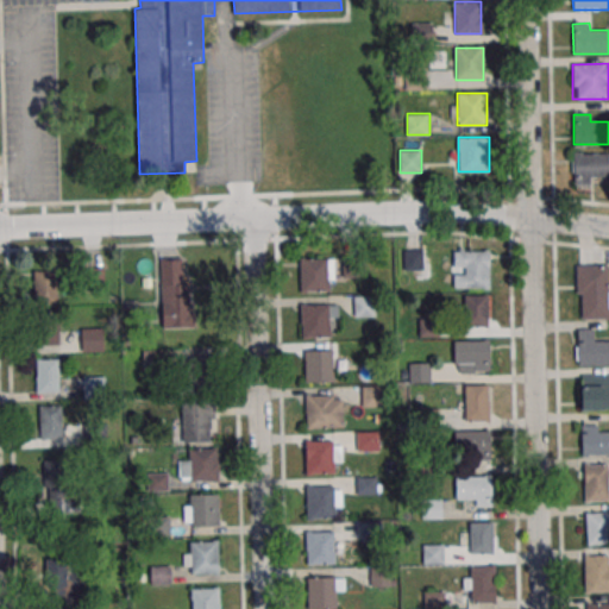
[(403,251),(422,250),(424,270),(405,270),(403,251)]
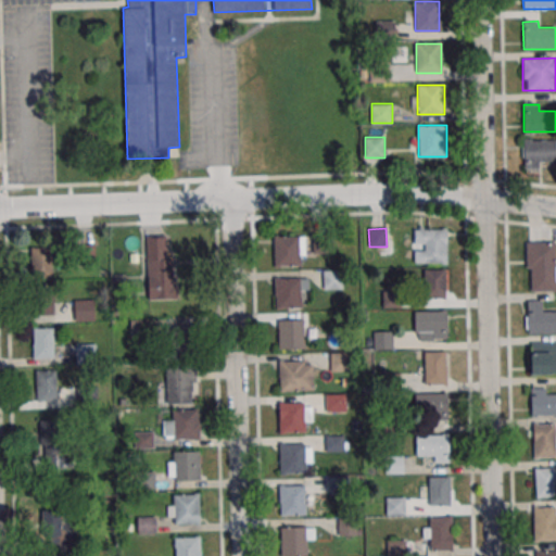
[(422,263),(446,263),(446,229),(422,229),(422,263)]
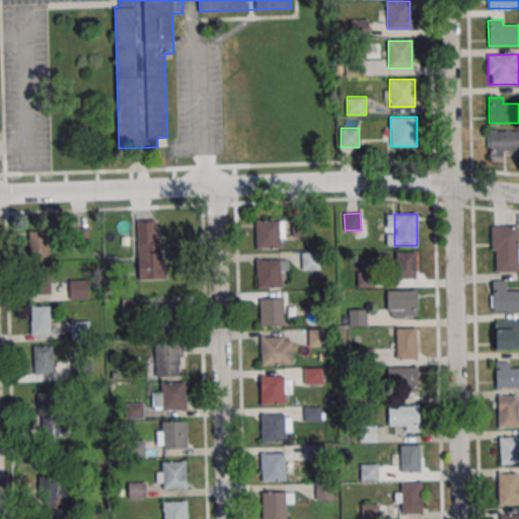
[(138,280),(161,279),(160,220),(137,221),(138,280)]
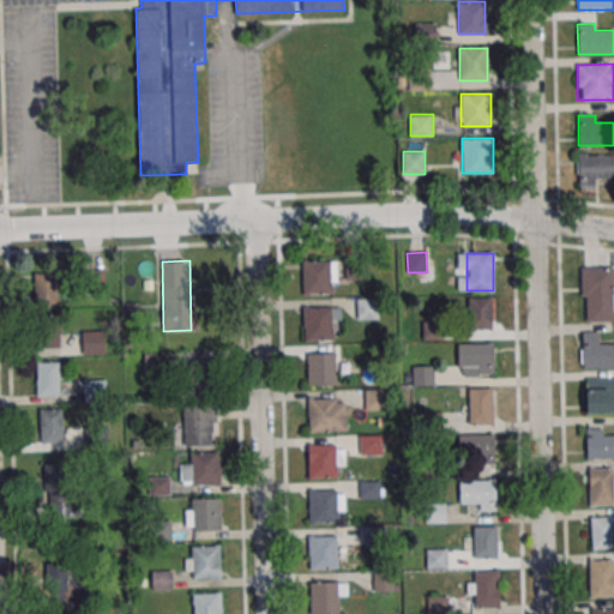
[(304,262),(331,260),(331,294),(304,294),(304,262)]
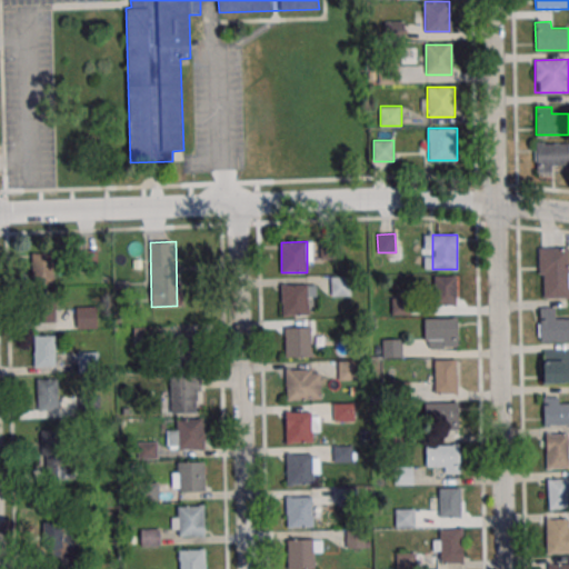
[(539,248),(568,247),(568,298),(545,298),(543,275),(539,275),(539,248)]
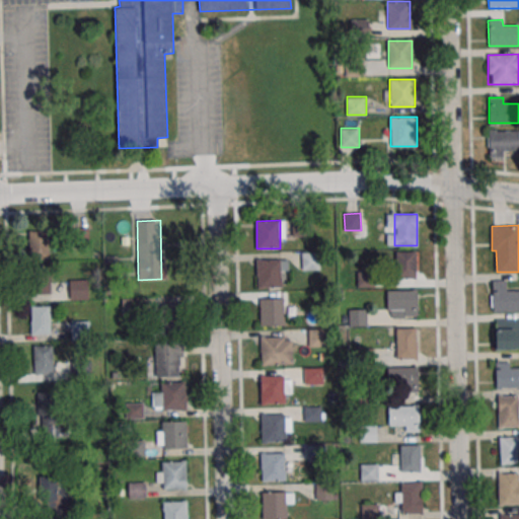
[(29,258),(49,258),(49,229),(29,229),(29,258)]
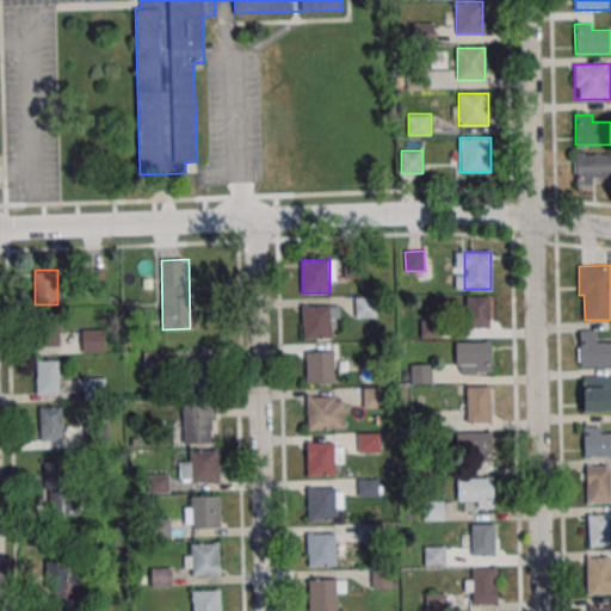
[(356,297),(376,296),(376,315),(356,315),(356,297)]
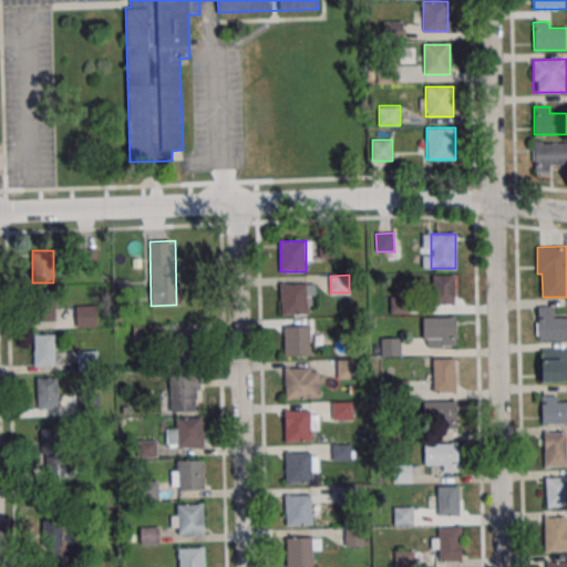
[(455,275),(433,275),(433,303),(455,303),(455,275)]
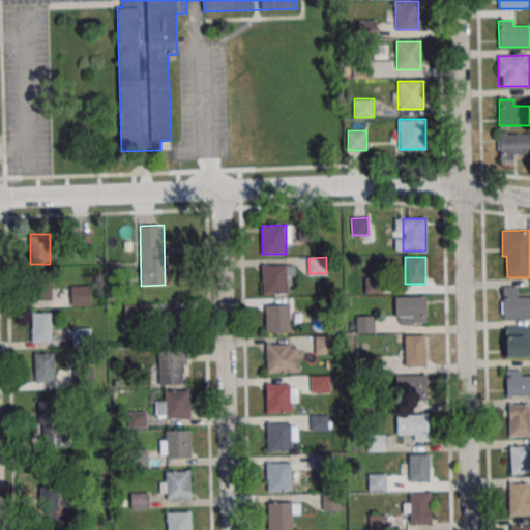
[(263,265),(287,265),(287,293),(263,294),(263,265)]
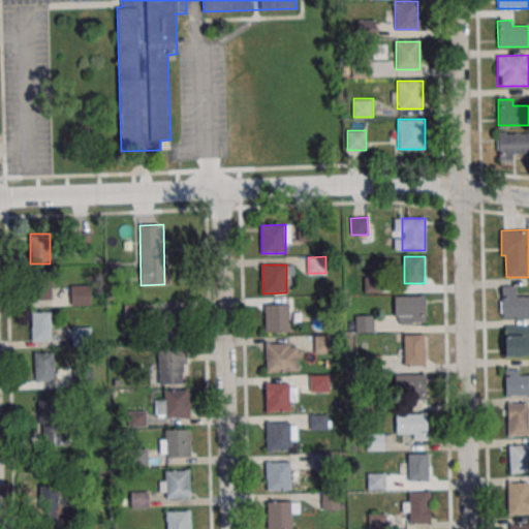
[(51,301),(51,272),(30,272),(30,301),(51,301)]
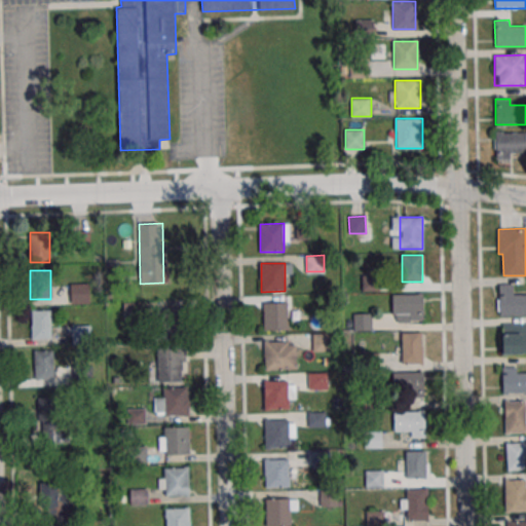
[(362,274),(379,273),(379,290),(362,290),(362,274)]
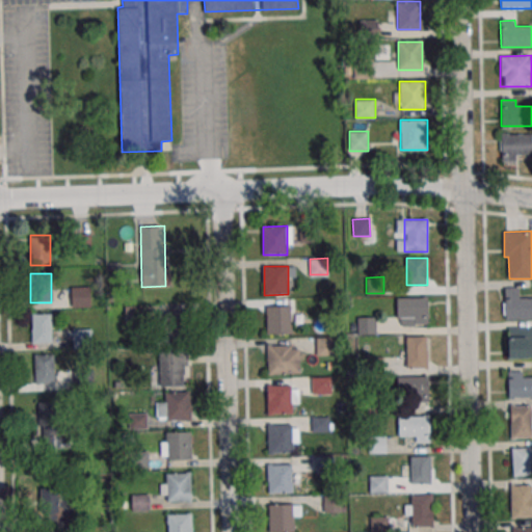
[(90,287),(71,287),(71,307),(90,307),(90,287)]
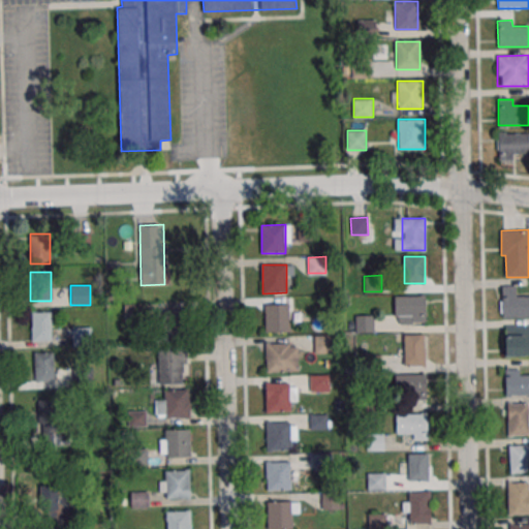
[(502,290),(502,316),(528,316),(528,296),(517,297),(517,290),(502,290)]
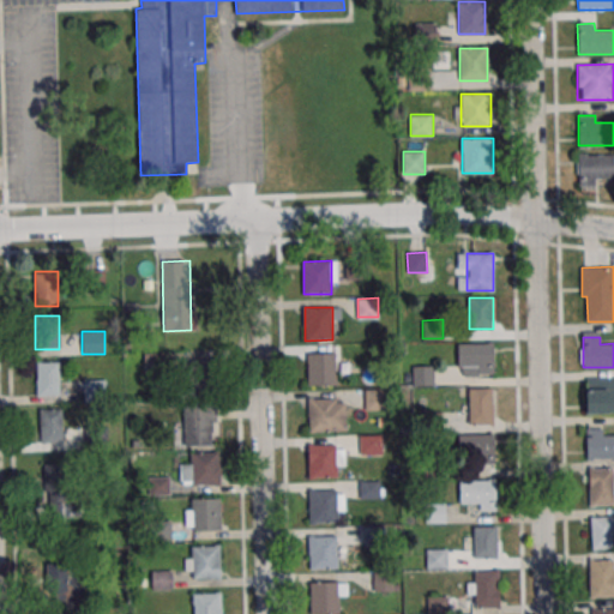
[(493,343),(457,343),(457,375),(493,375),(493,343)]
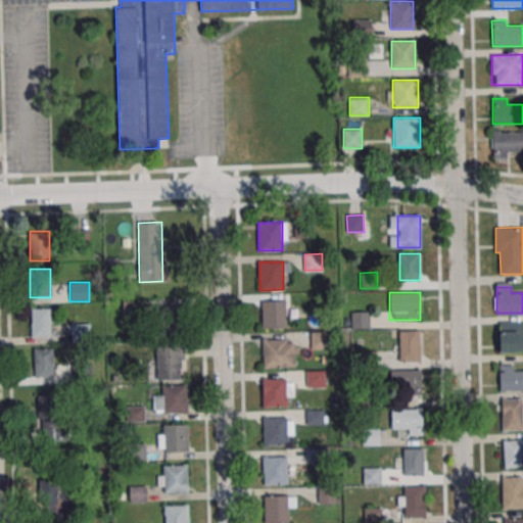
[(262,299),(285,299),(286,327),(263,328),(262,299)]
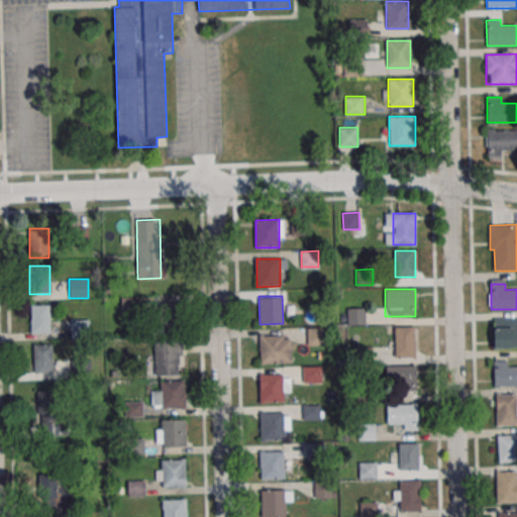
[(49,304),(31,304),(31,333),(49,333),(49,304)]
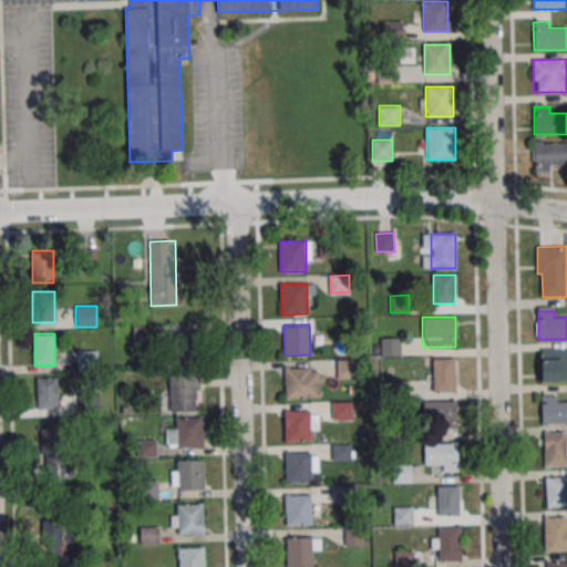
[(198,336),(173,336),(173,359),(198,359),(198,336)]
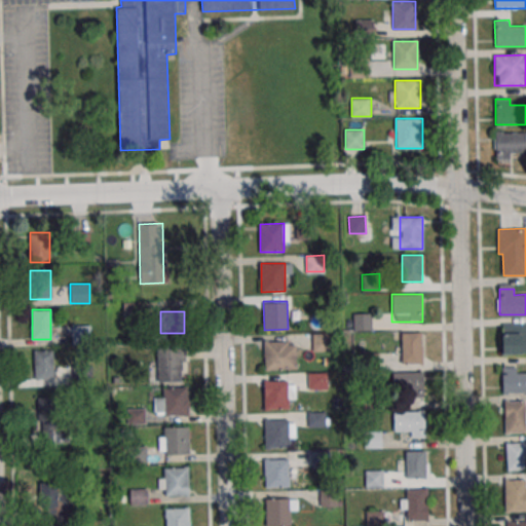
[(354,313),(372,313),(372,330),(354,330),(354,313)]
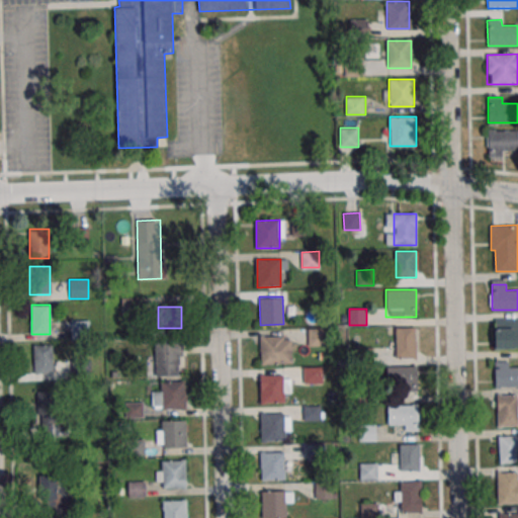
[(495,319),(514,318),(515,348),(496,349),(495,319)]
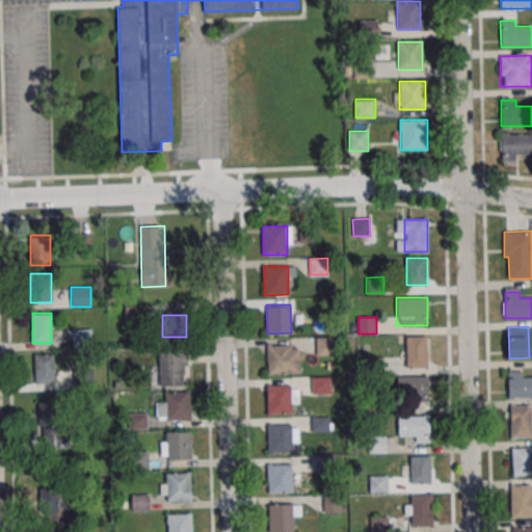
[(92,348),(92,328),(73,328),(73,348),(92,348)]
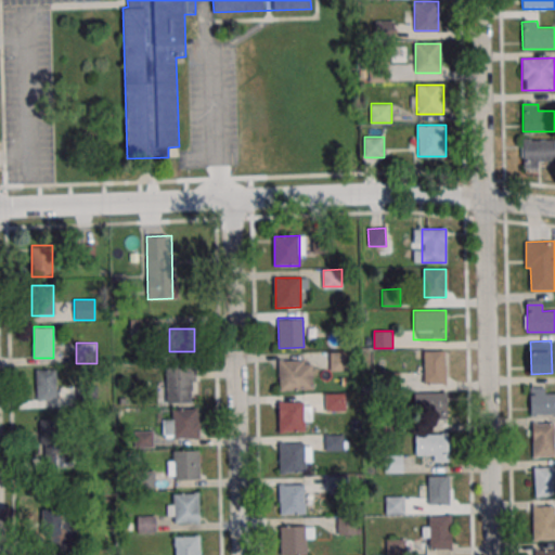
[(446,384),(446,350),(424,350),(424,384),(446,384)]
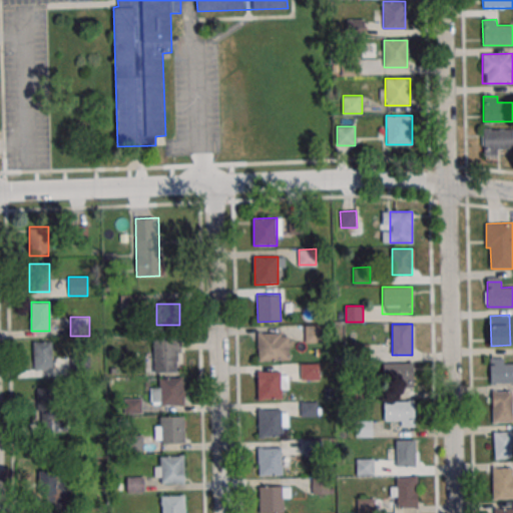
[(305,326),(322,326),(323,342),(306,342),(305,326)]
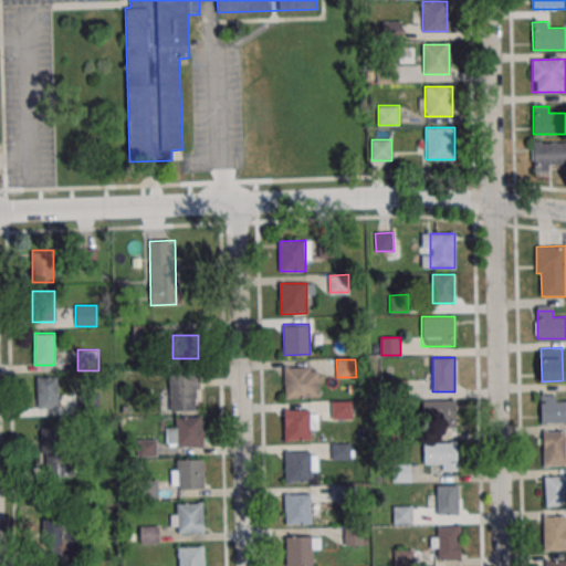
[(283,368),(308,367),(310,397),(284,398),(283,368)]
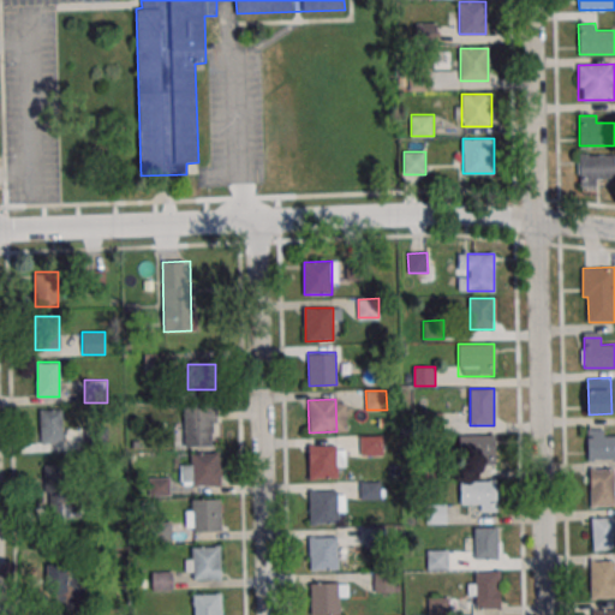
[(63,410),(41,410),(41,443),(63,443),(63,410)]
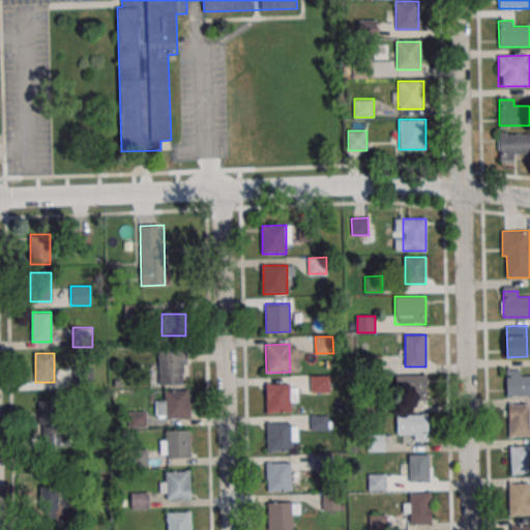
[(157,356),(181,355),(182,383),(158,384),(157,356)]
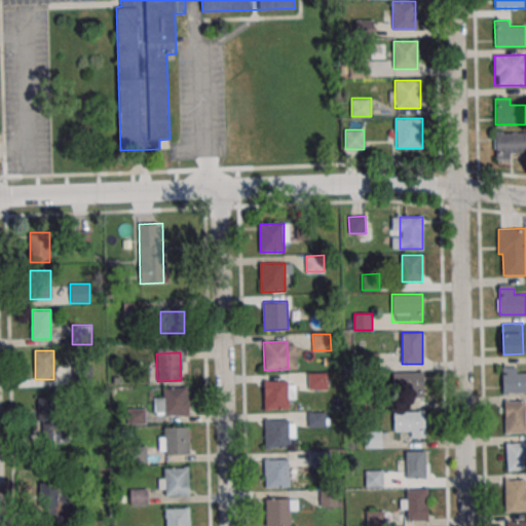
[(502,367),(502,392),(525,392),(525,373),(517,373),(517,367),(502,367)]
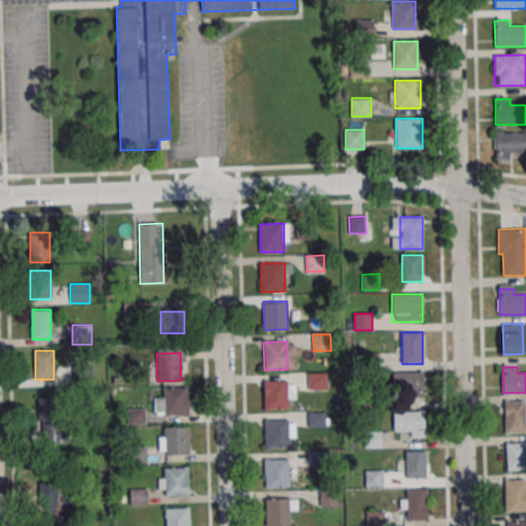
[(91,380),(91,368),(77,368),(77,380),(91,380)]
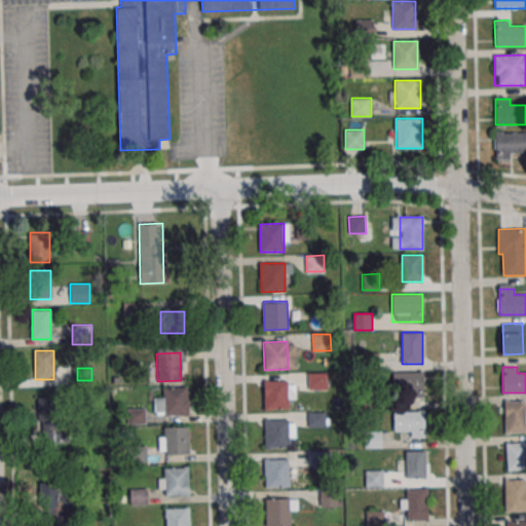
[(309,374),(327,373),(327,389),(309,389),(309,374)]
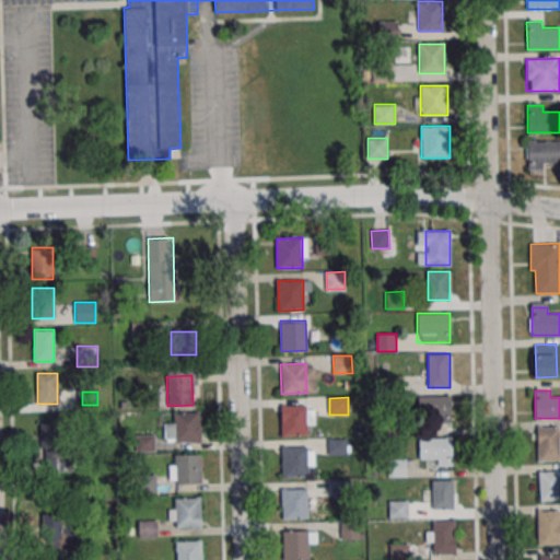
[(452,424),(452,397),(419,397),(419,424),(452,424)]
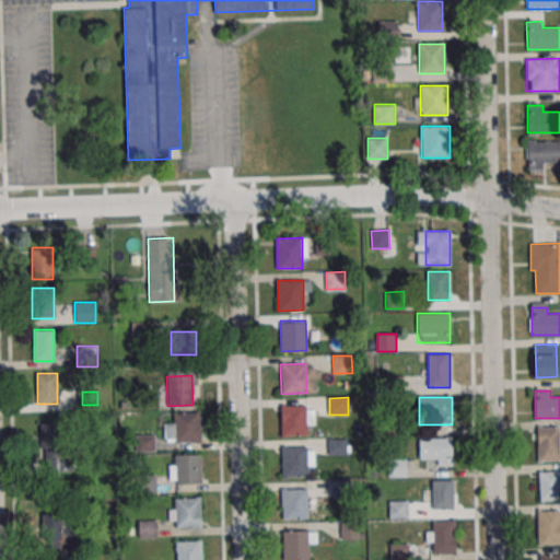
[(281,406),(306,405),(307,435),(282,435),(281,406)]
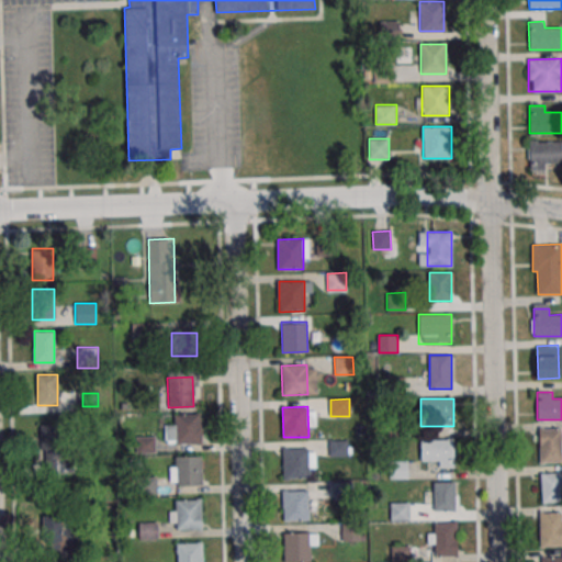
[(175,415),(200,414),(201,445),(176,446),(175,415)]
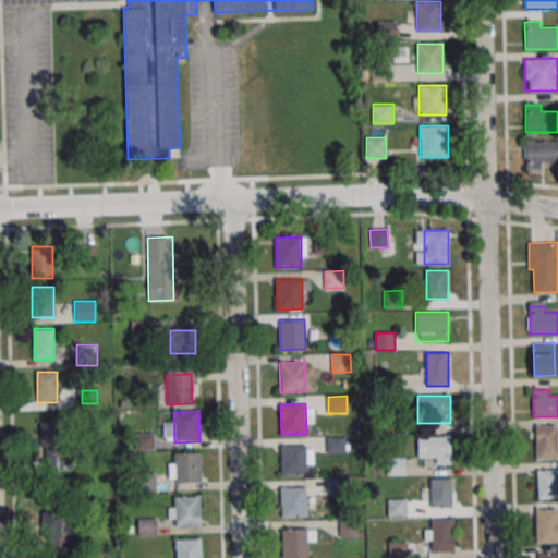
[(38,453),(61,452),(60,421),(38,421),(38,453)]
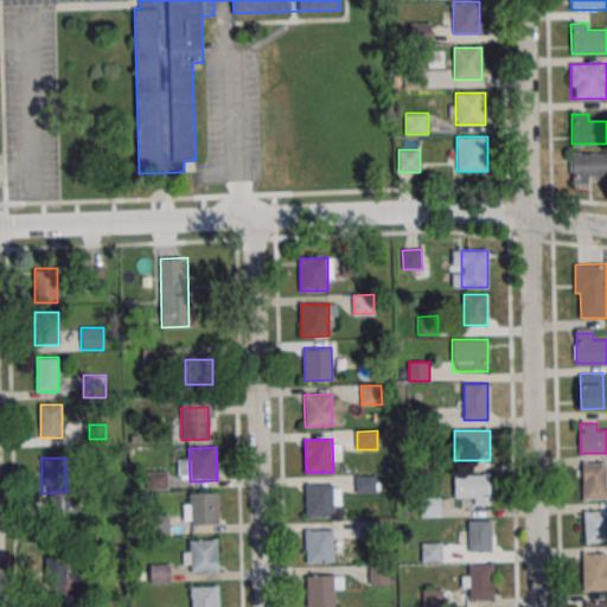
[(582,464),(606,462),(606,498),(583,499),(582,464)]
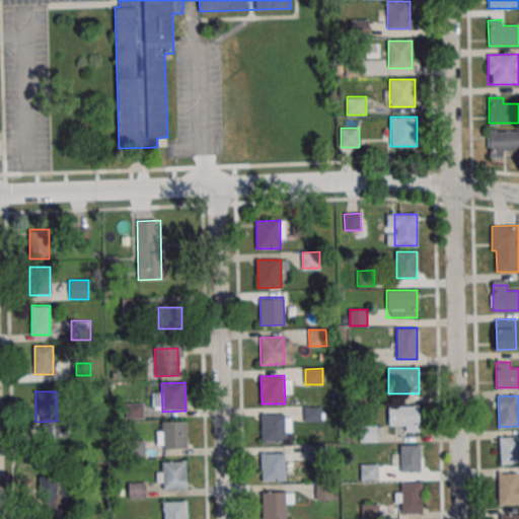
[(303,405),(320,405),(321,421),(304,422),(303,405)]
